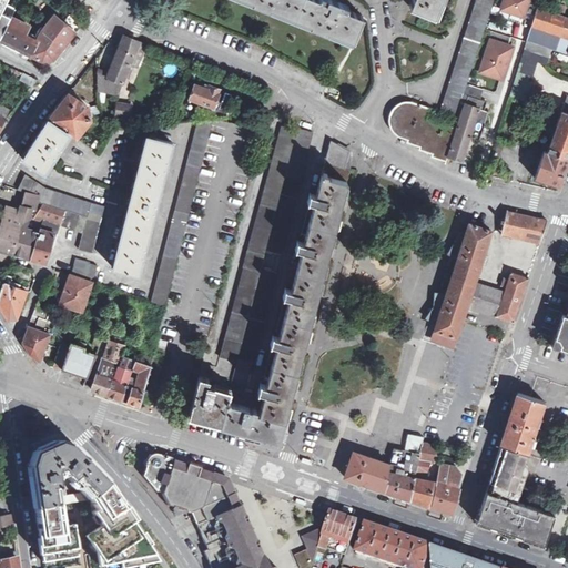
[(0,0),(0,38),(11,17),(2,12),(8,0),(0,0)]
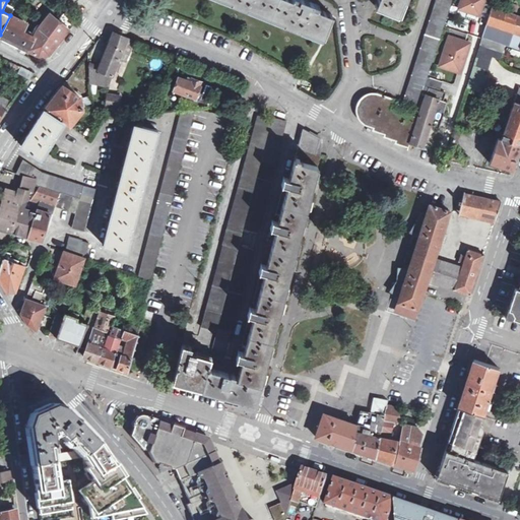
[(224,0),(231,2),(230,5),(245,11),(246,8),(284,24),(282,27),(299,34),(300,30),(322,40),(331,18),(316,12),(318,10),(304,4),(294,0),(293,0),(293,3),(285,0),(224,0)]
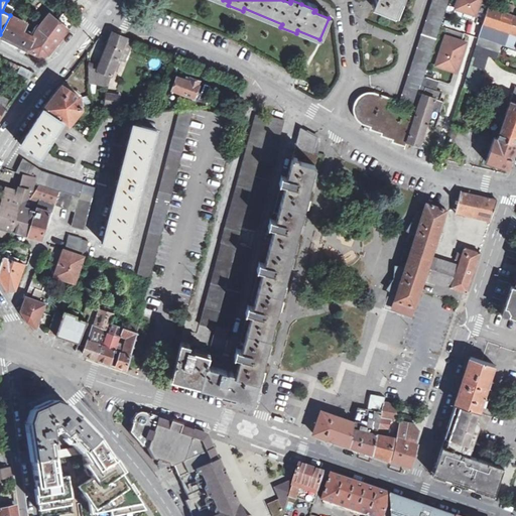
[(392,17),(398,0),(370,0),(367,8),(392,17)]
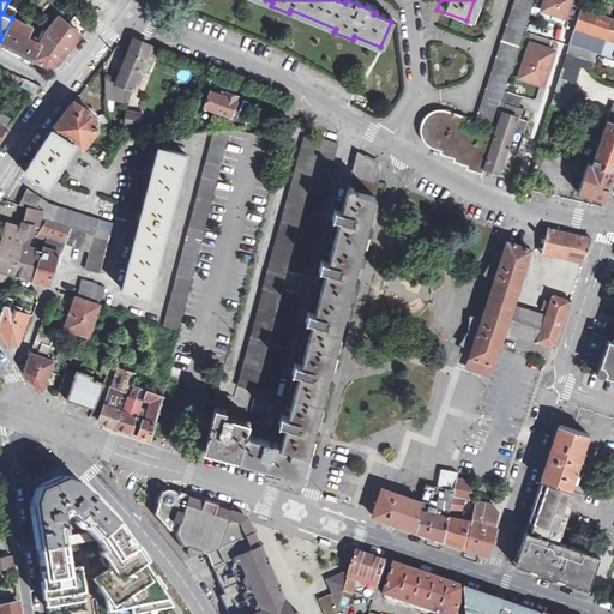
[(535,0),(517,0),(481,122),(498,128),(505,101),(507,92),(535,0)]
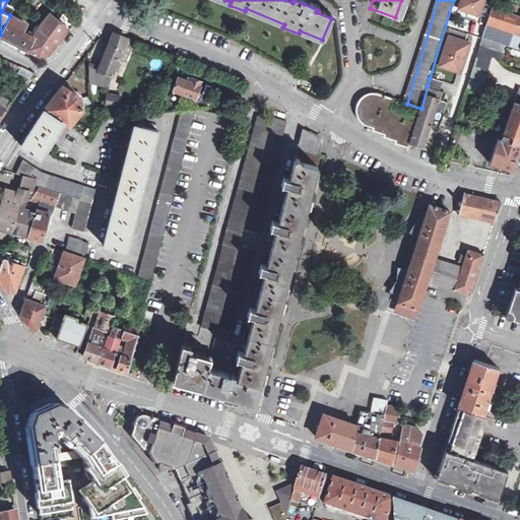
[(462,0),(460,8),(480,15),(484,2),(493,5),(494,0),(462,0)]
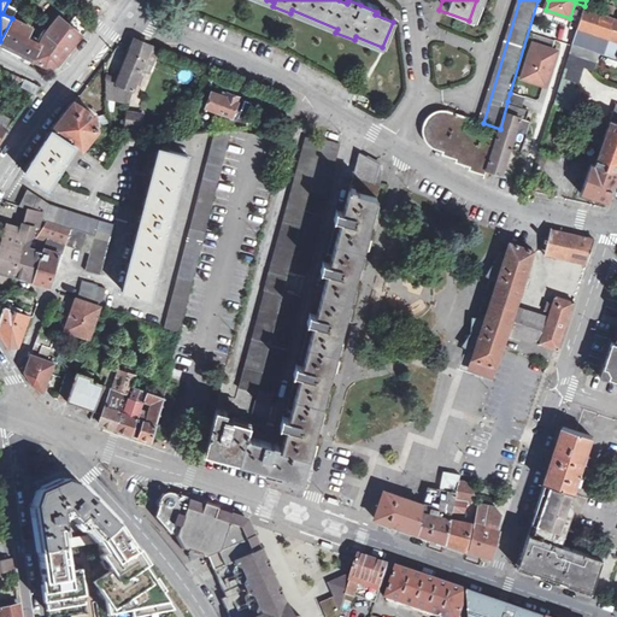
[(616,19),(585,9),(554,104),(571,109),(586,65),(594,69),(600,52),(616,57),(616,19)]
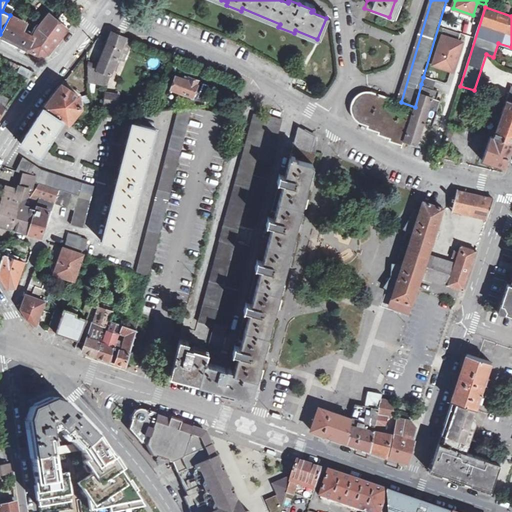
[(34,35),(26,49),(38,55),(48,54),(58,41),(72,23),(63,14),(57,21),(49,14),(42,22),(37,29),(34,35)]
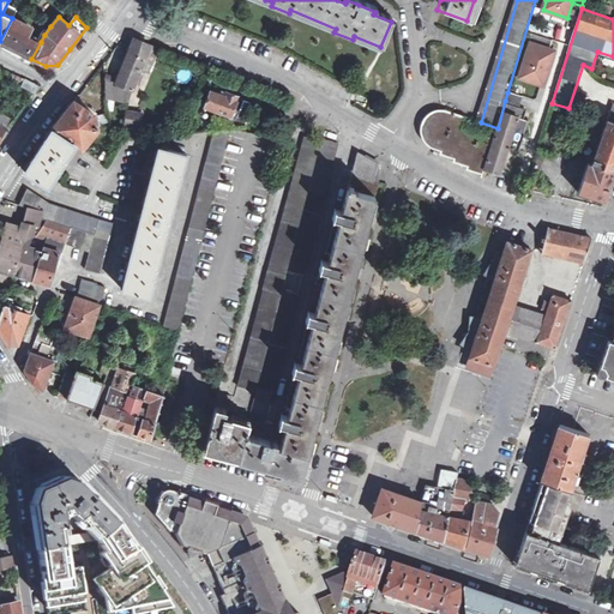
[(32,28),(12,18),(0,41),(0,43),(23,55),(29,58),(31,59),(41,42),(37,41),(29,37),(32,28)]
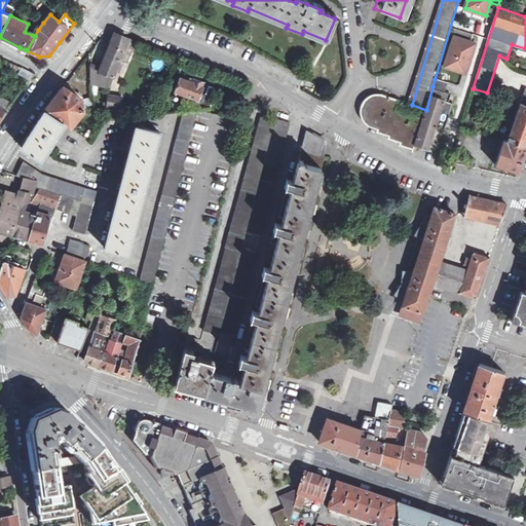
[(118,33),(101,72),(90,67),(90,87),(111,88),(132,39),(118,33)]
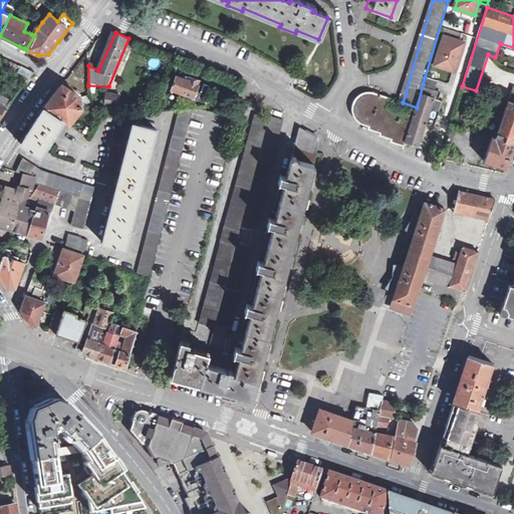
[(466,43),(446,36),(436,65),(457,72),(466,43)]
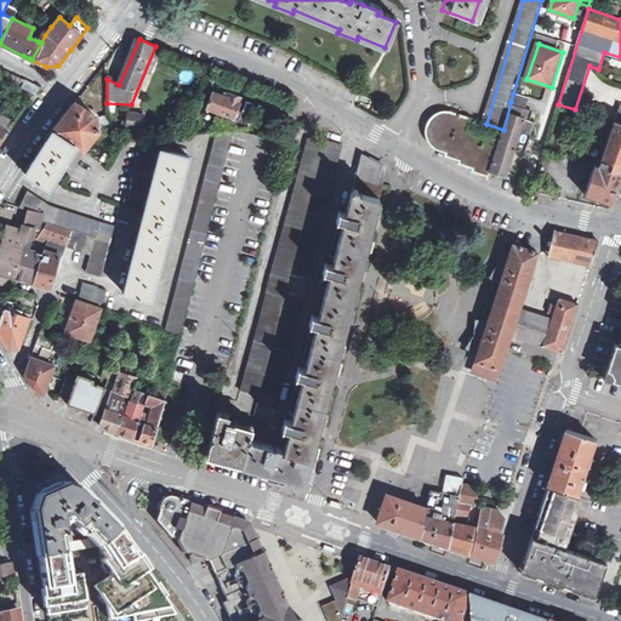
[(9,80),(35,93),(40,87),(9,72),(6,77),(10,78),(9,80)]
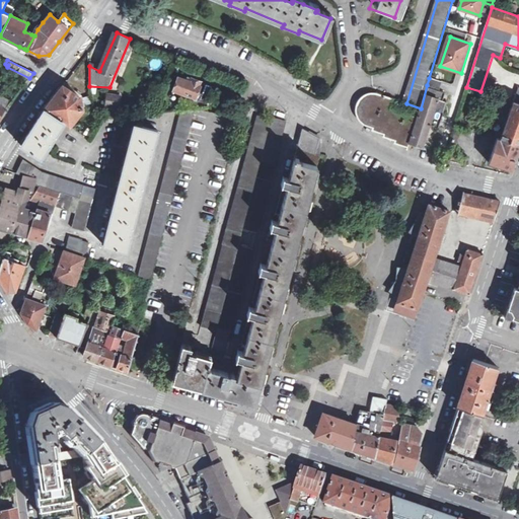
[(174,90),(205,101),(210,86),(206,84),(205,86),(200,84),(201,82),(191,78),(190,81),(179,78),(174,90)]
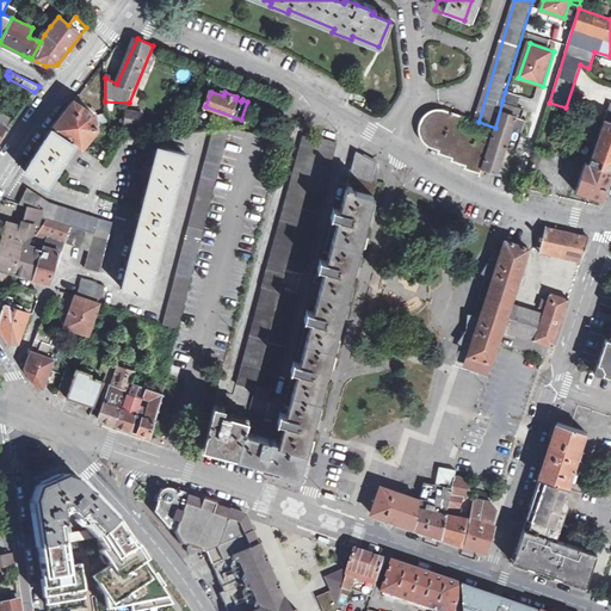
[(503,100),(506,102),(519,106),(522,97),(505,92),(503,100)]
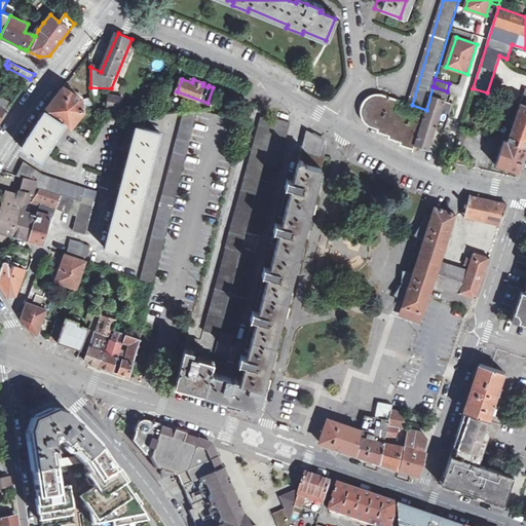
[(81,98),(65,87),(47,110),(67,123),(72,126),(84,110),(81,98)]
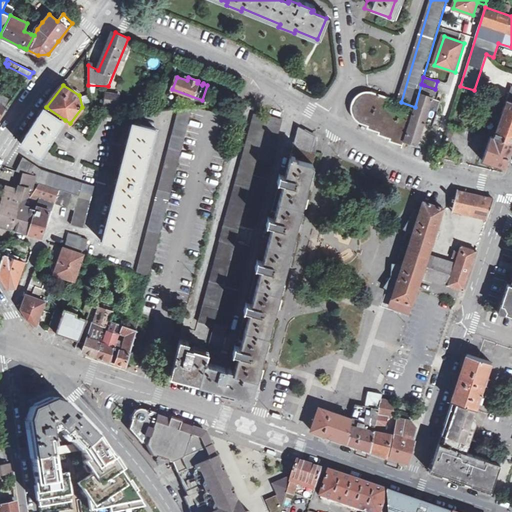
[(406,141),(405,140),(404,144),(402,151),(415,156),(424,122),(434,126),(442,101),(438,99),(441,91),(435,89),(424,85),(406,141)]
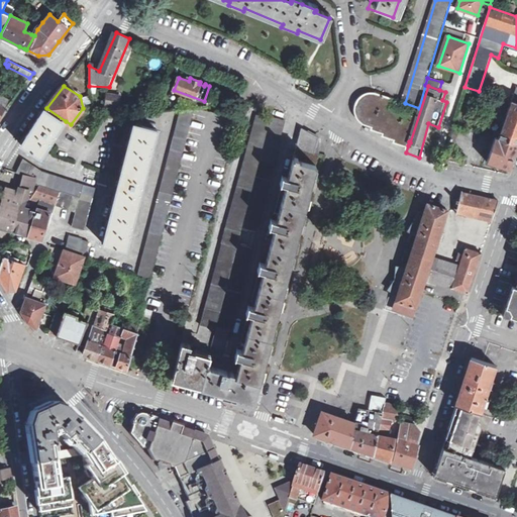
[(106,103),(120,105),(122,94),(108,92),(106,103)]
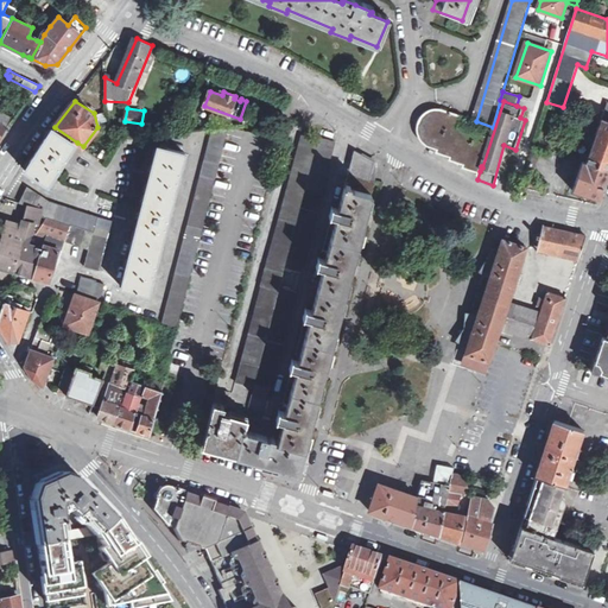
[(466,168),(480,171),(481,166),(489,138),(457,127),(461,116),(450,112),(442,109),(437,108),(432,108),(426,109),(423,113),(419,115),(417,120),(416,125),(416,130),(417,134),(418,138),(420,141),(424,144),(428,145),(437,149),(436,152),(453,157),(453,160),(466,164),(466,168)]
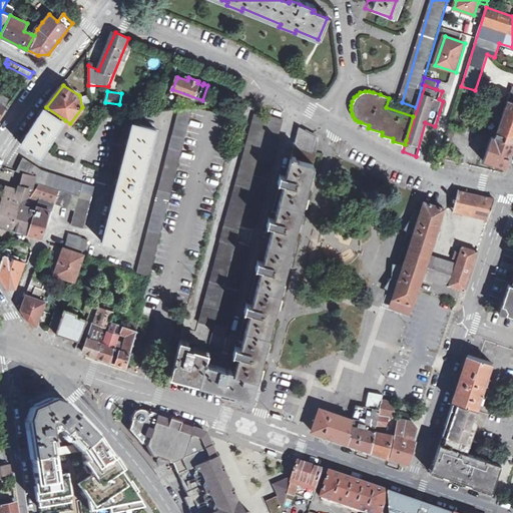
[(9,99),(0,94),(0,105),(5,108),(9,99)]
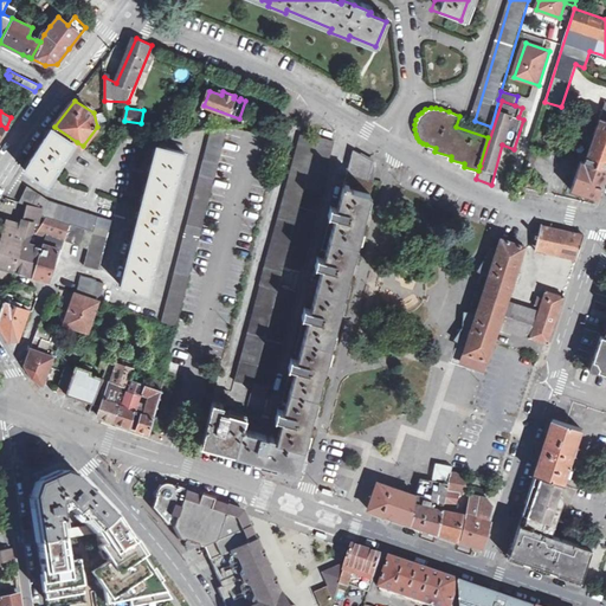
[(605,116),(598,114),(586,152),(605,158),(605,116)]
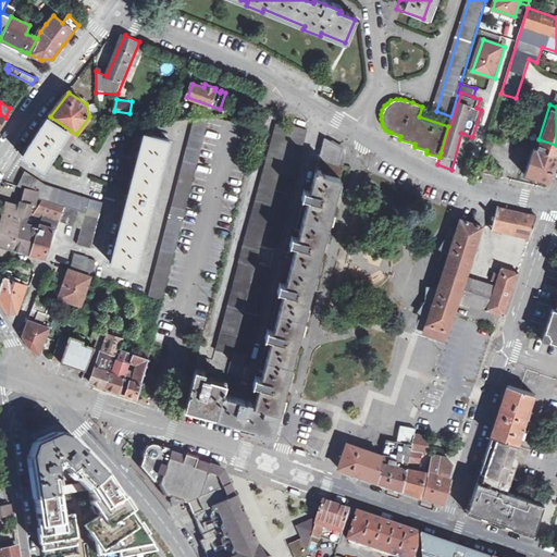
[(162,300),(210,115),(196,112),(148,296),(162,300)]
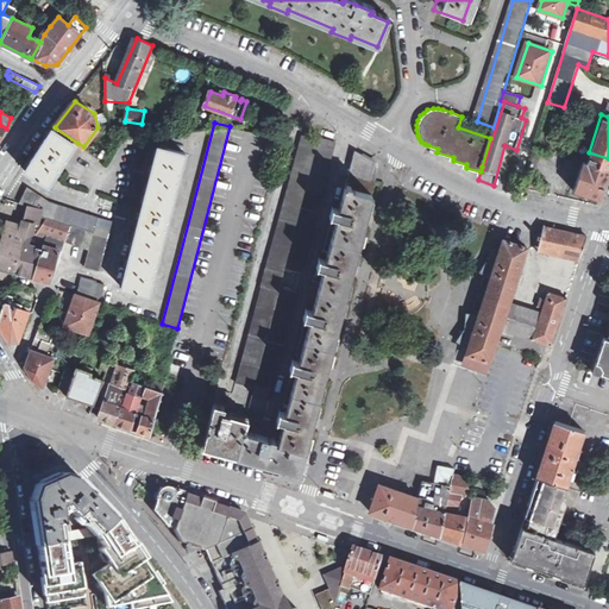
[(77,143),(55,127),(26,170),(50,187),(77,143)]
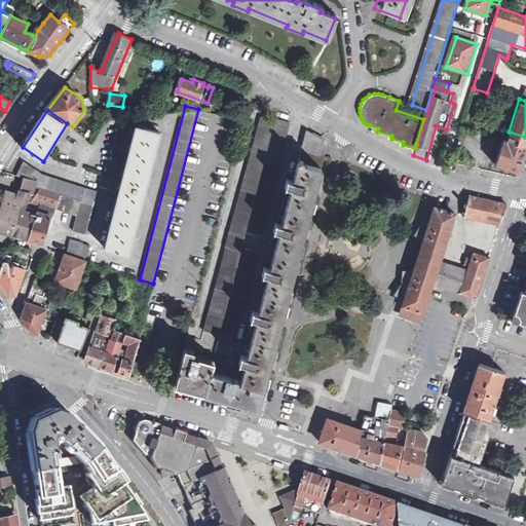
[(243,243),(247,230),(276,120),(261,116),(203,330),(219,334),(243,243)]
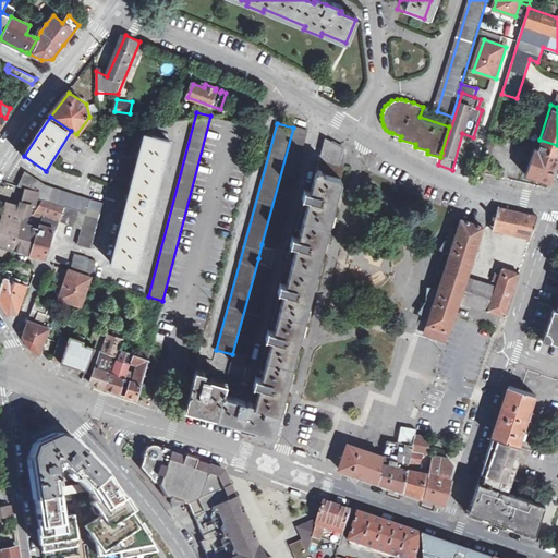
[(293,126),(293,128),(262,244),(277,249),(308,131),(293,126)]
